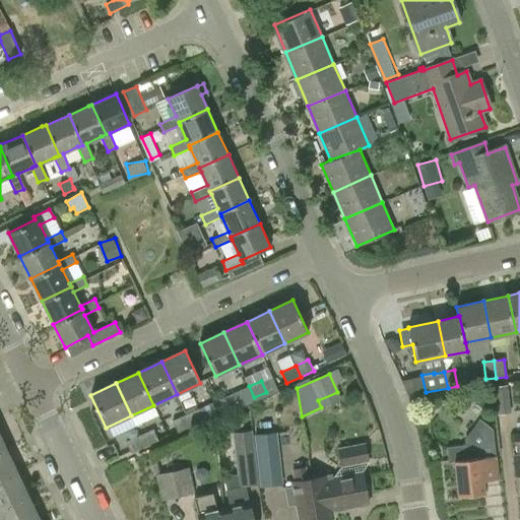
[(497,415),(511,413),(508,385),(494,387),(497,415)]
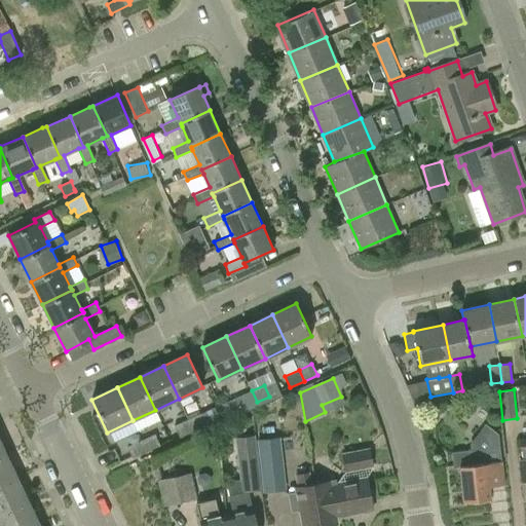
[(242,408),(257,402),(252,390),(237,398),(242,408)]
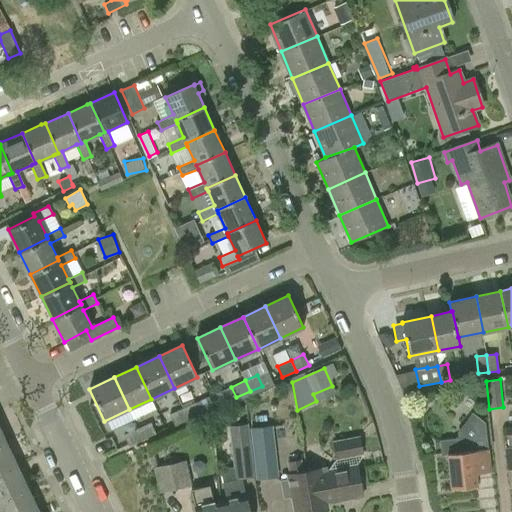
[(196,402),(183,408),(188,419),(201,413),(196,402)]
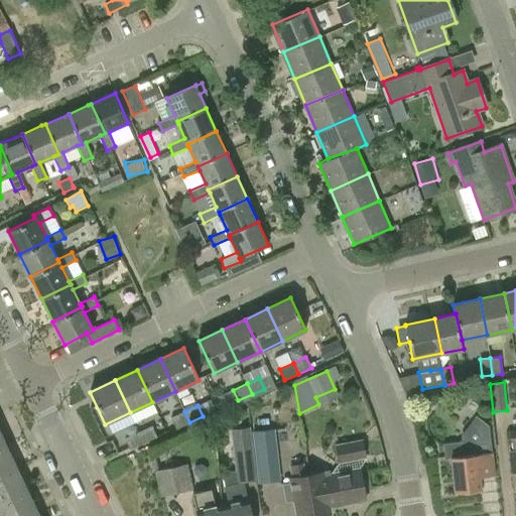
[(189,422),(184,411),(170,417),(175,428),(189,422)]
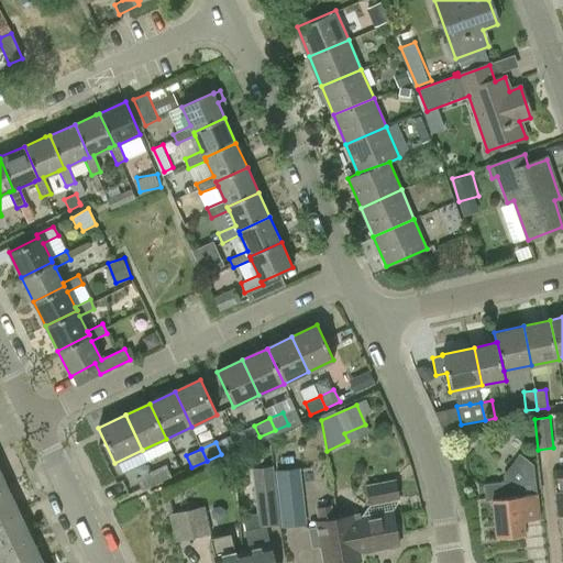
[(484,485),(486,500),(493,499),(496,538),(525,534),(523,521),(539,519),(536,494),(533,465),(519,454),(514,462),(518,465),(504,483),(484,485)]
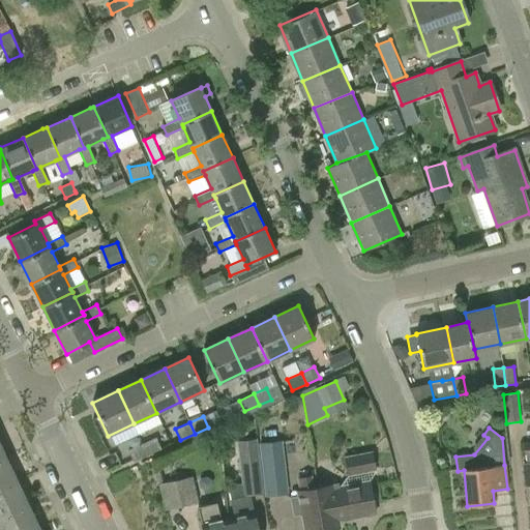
[(243,495),(263,493),(257,437),(236,439),(243,495)]
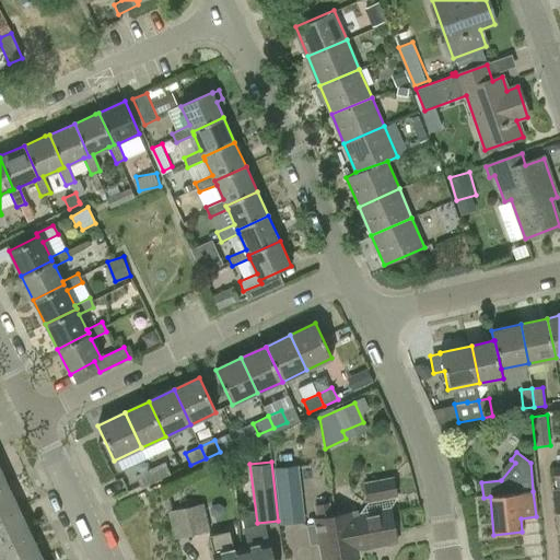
[(151,468),(156,480),(170,475),(164,463),(151,468)]
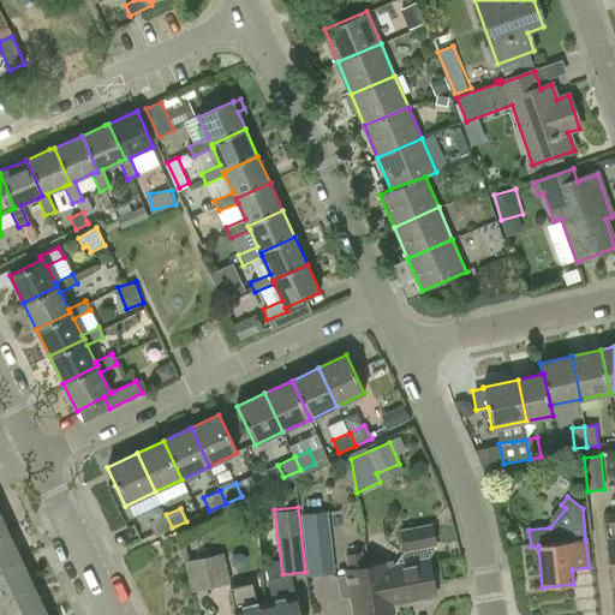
[(308,577),(334,573),(327,512),(300,514),(308,577)]
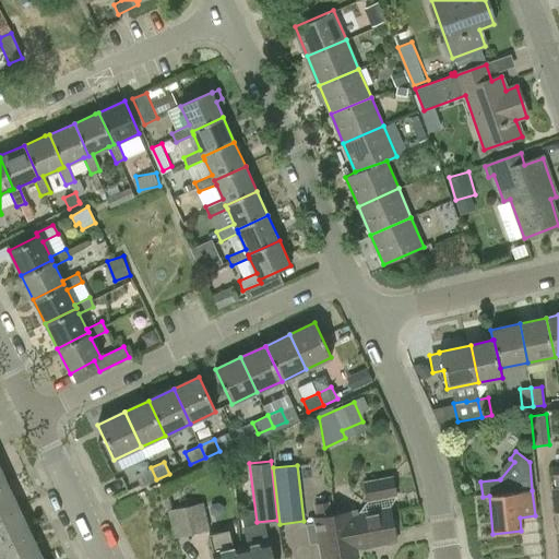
[(156,479),(151,467),(134,475),(140,487),(156,479)]
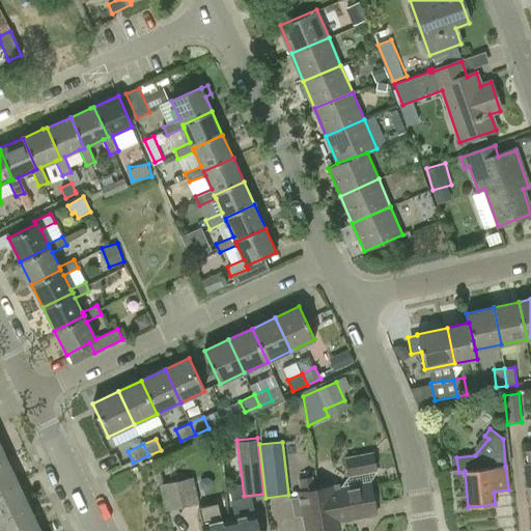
[(348,476),(376,471),(373,451),(344,456),(348,476)]
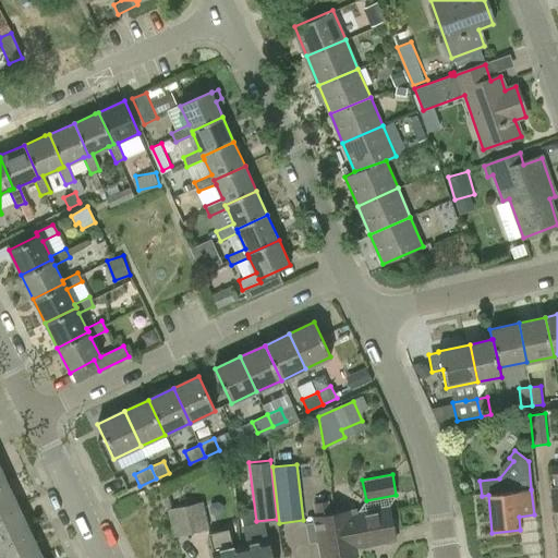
[(0,484),(0,514),(17,507),(5,482),(0,484)]
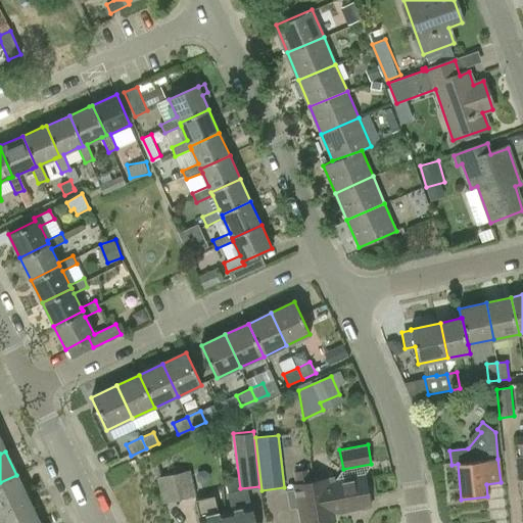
[(301,522),(320,522),(315,494),(316,493),(315,480),(311,481),(307,469),(295,472),(297,484),(294,485),(295,490),(289,491),(292,508),(298,507),(301,522)]
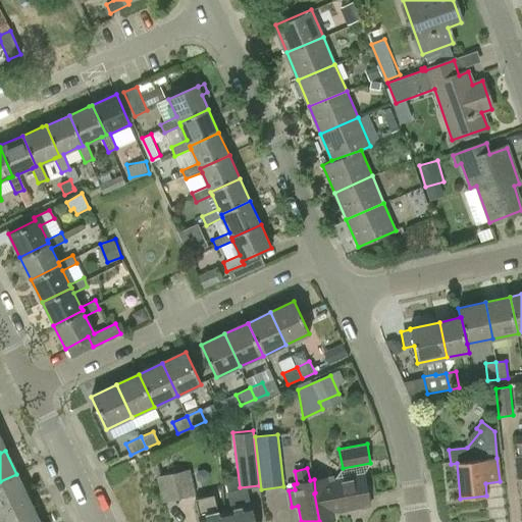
[(162,503),(195,496),(189,469),(156,477),(162,503)]
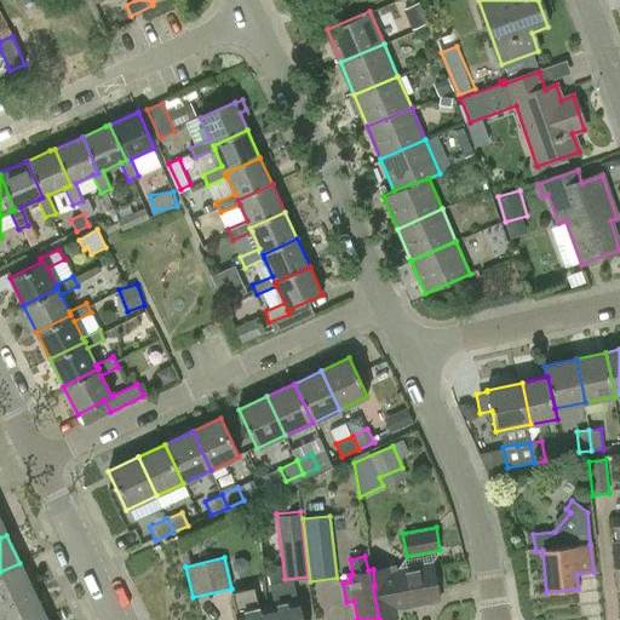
[(0,606),(33,590),(19,563),(0,572),(0,606)]
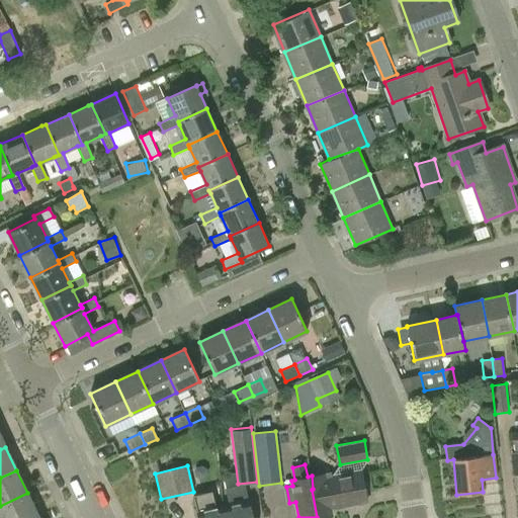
[(331,476),(331,472),(312,476),(313,489),(312,490),(317,517),(324,517),(333,516),(331,505),(349,502),(350,507),(368,503),(362,470),(331,476)]
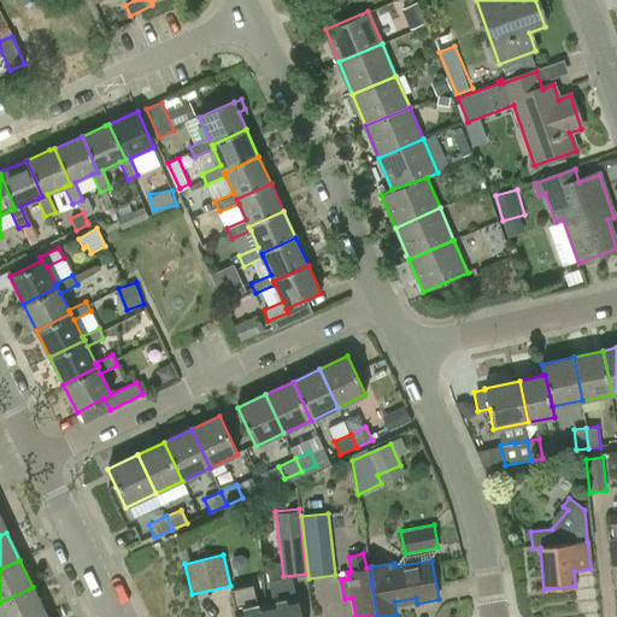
[(266,605),(269,616),(301,616),(298,598),(297,598),(292,579),(270,583),(275,603),(266,605)]
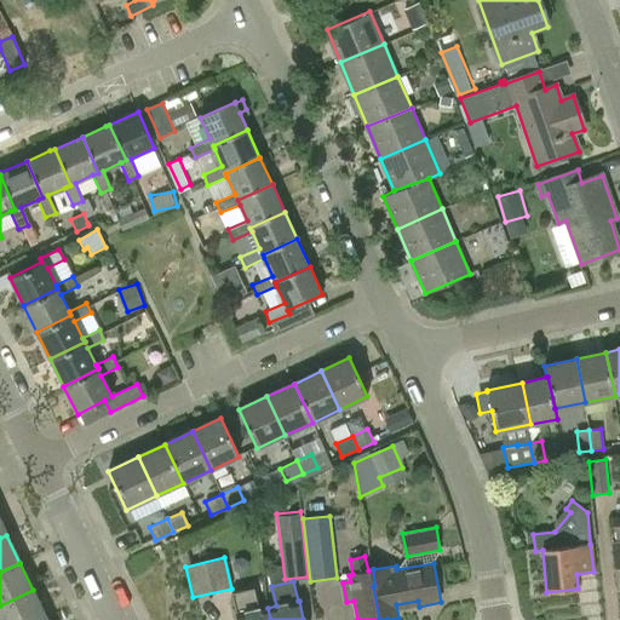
[(237,619),(270,619),(268,608),(259,609),(254,587),(231,592),(237,619)]
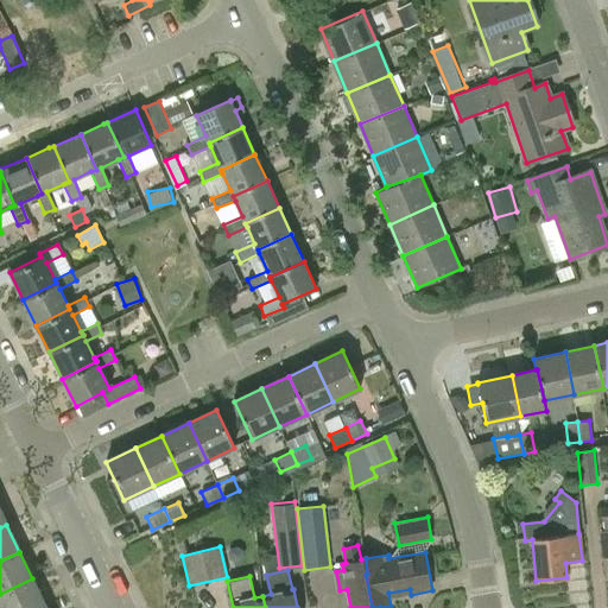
[(39,607),(45,606),(32,578),(0,594),(0,607),(39,607)]
